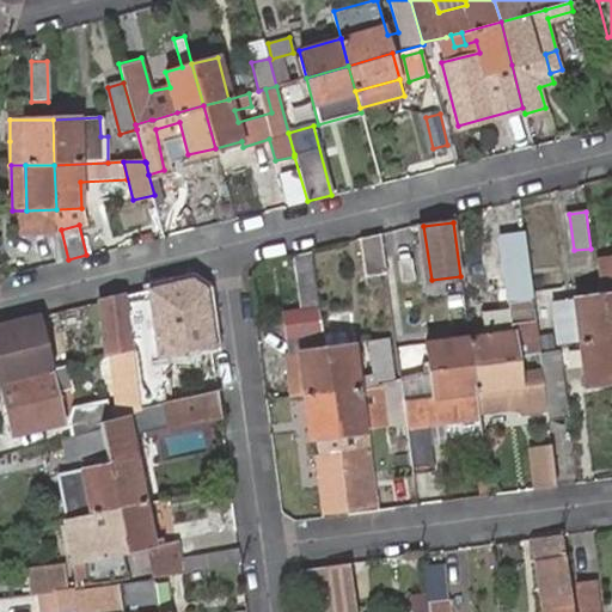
[(381,233),(361,238),(366,277),(387,275),(381,233)]
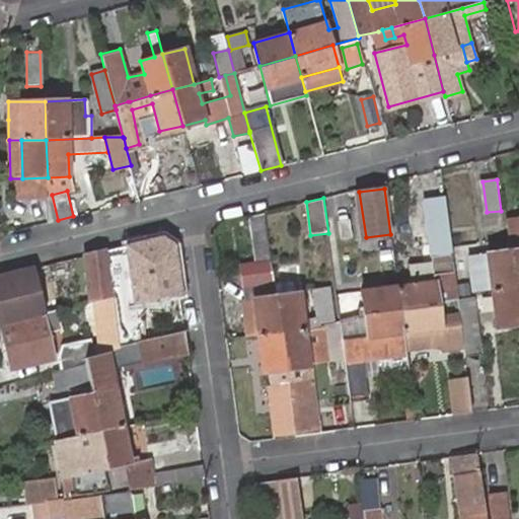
[(432,262),(434,276),(454,274),(446,198),(425,200),(432,262)]
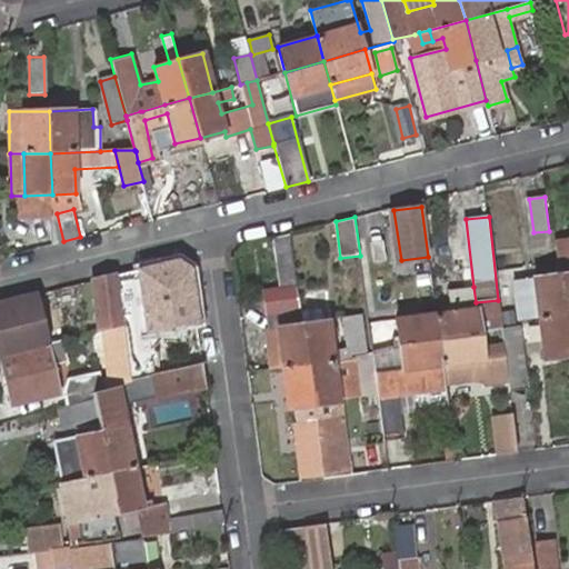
[(266,343),(270,367),(285,365),(309,361),(303,321),(290,231),(277,235),(282,288),(267,290),(270,312),(293,310),(296,323),(279,326),(281,340),(266,343)]
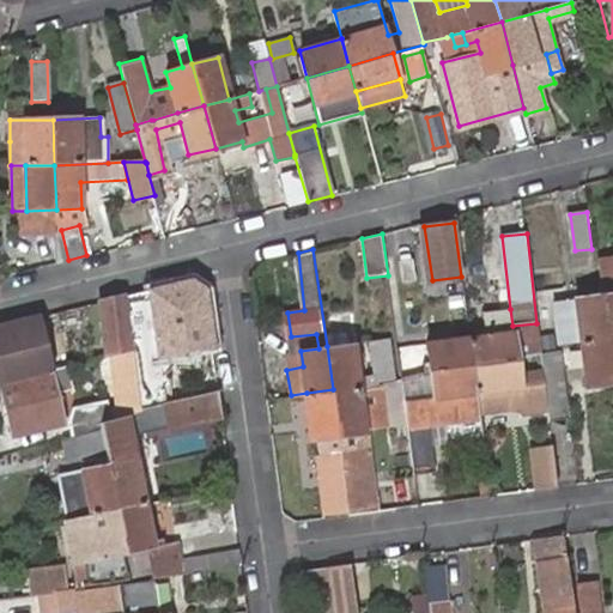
[(612,260),(598,262),(602,296),(608,340),(612,339),(612,260)]
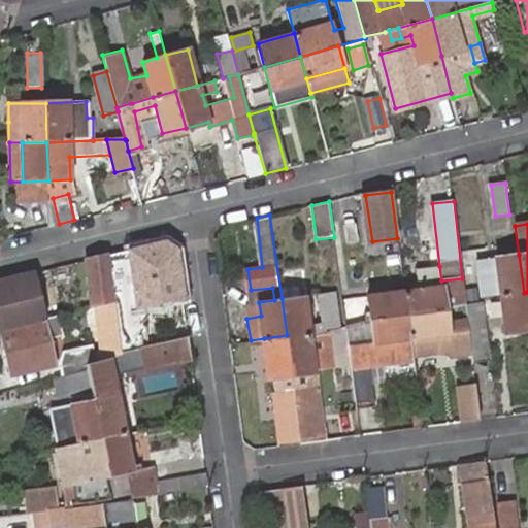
[(162,240),(108,255),(116,302),(123,352),(137,348),(144,345),(139,304),(158,301),(158,306),(171,304),(170,297),(184,296),(176,250),(162,240)]
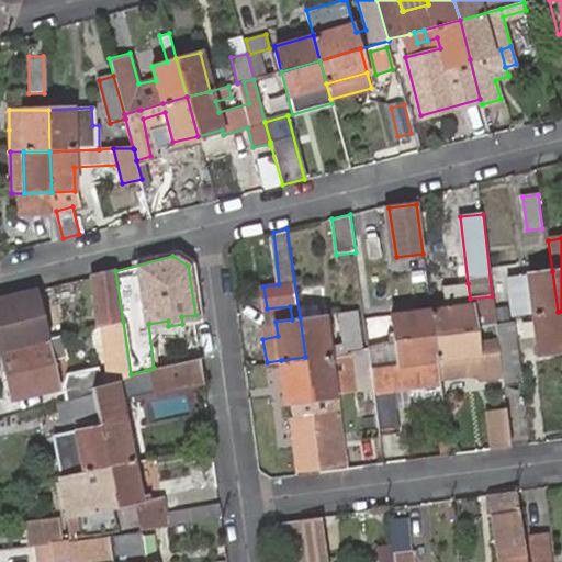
[(104,325),(114,323),(123,322),(115,271),(97,276),(91,277),(96,317),(102,316),(103,325),(104,325)]
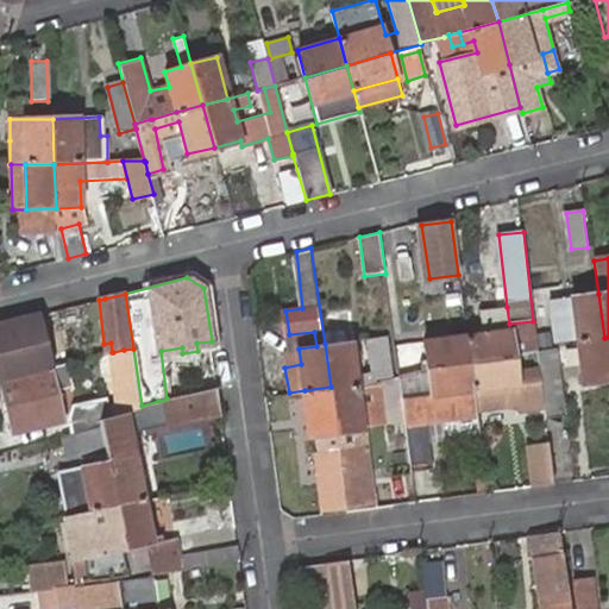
[(604,338),(598,294),(554,300),(560,346),(578,341),(604,338)]
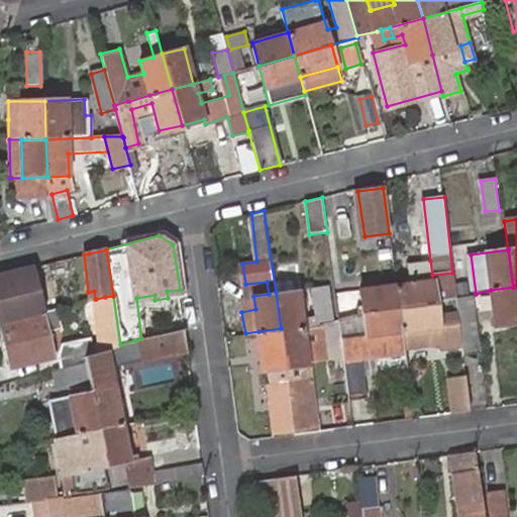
[(410,283),(397,285),(400,306),(437,302),(442,301),(456,300),(452,273),(432,275),(430,261),(408,263),(410,283)]
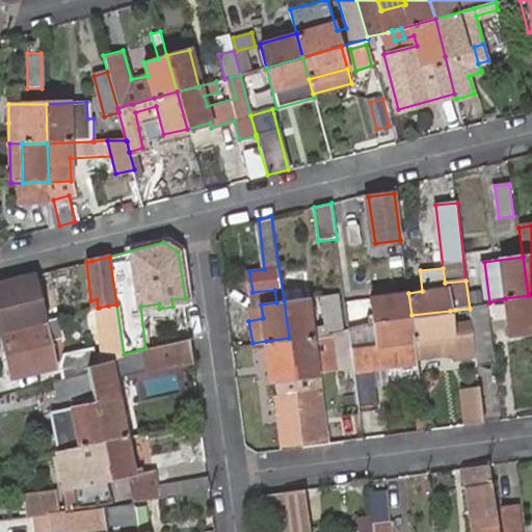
[(0,284),(0,325),(1,331),(45,321),(33,276),(0,284)]
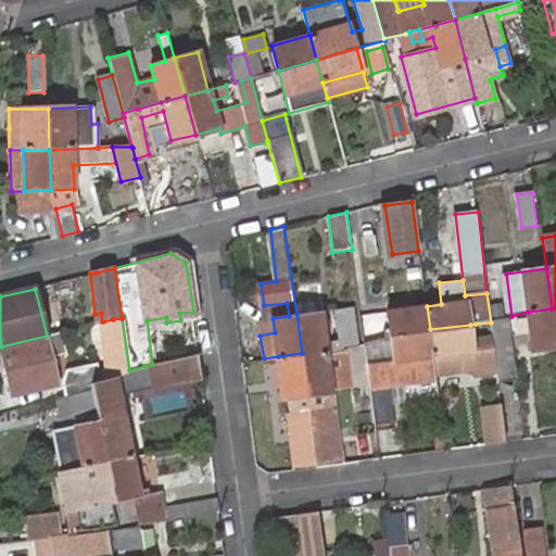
[(287,303),(264,305),(266,318),(273,318),(289,316),(287,303)]
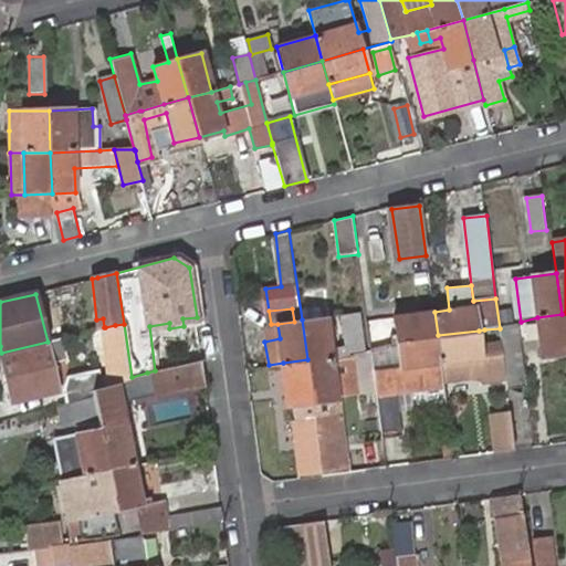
[(326,316),(302,320),(307,359),(332,356),(371,349),(366,312),(342,316),(346,342),(331,344),(326,316)]
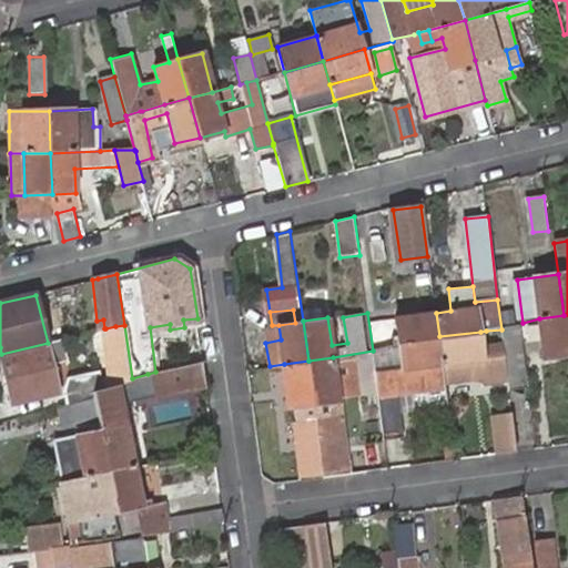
[(439,336),(436,313),(396,317),(399,342),(439,336)]
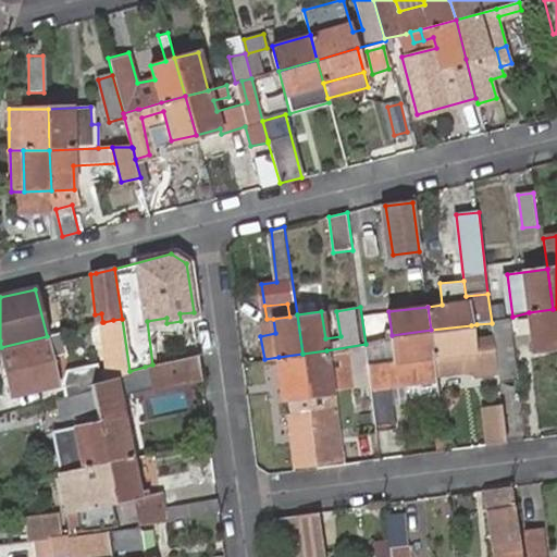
[(556,348),(556,342),(553,309),(529,312),(535,351),(556,348)]
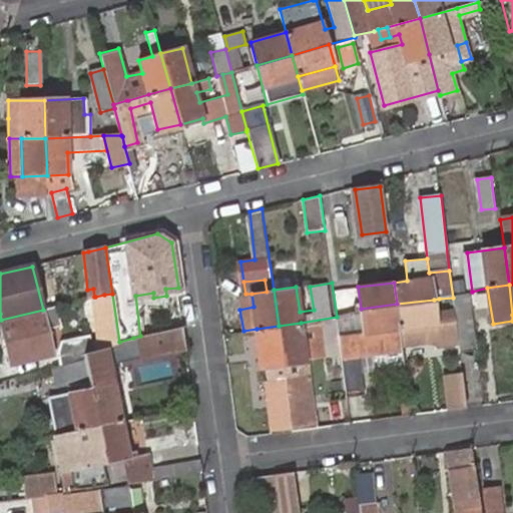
[(469,293),(454,297),(460,344),(461,351),(476,349),(469,293)]
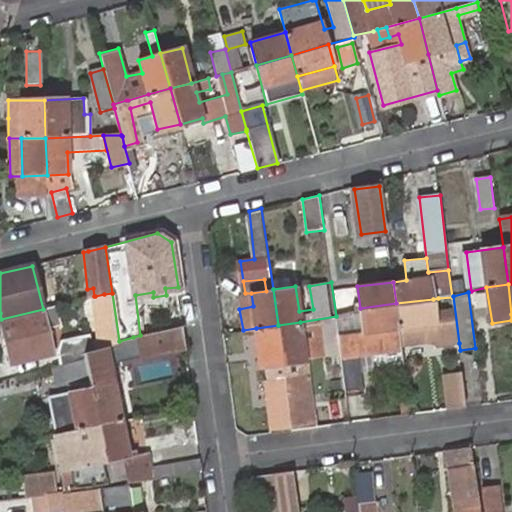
[(84,351),(107,344),(118,341),(119,341),(112,293),(104,294),(105,299),(95,301),(99,338),(91,341),(89,335),(61,341),(58,351),(63,366),(86,360),(84,351)]
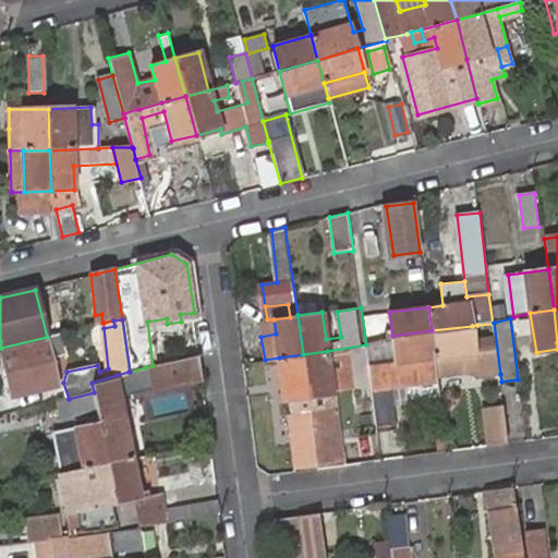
[(258,322),(261,337),(276,334),(274,319),(267,319),(258,322)]
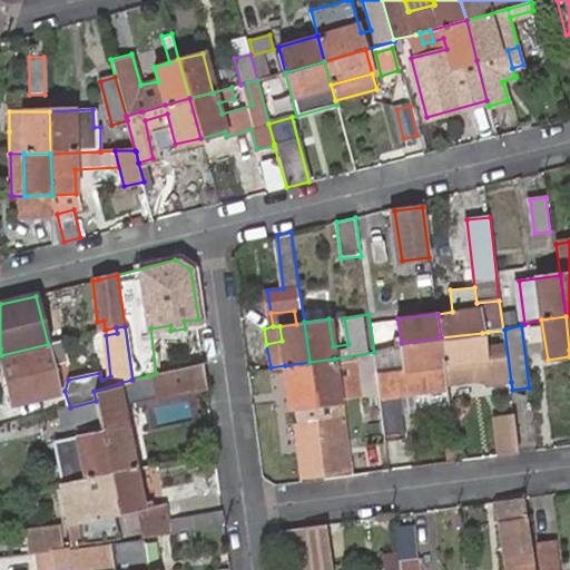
[(105,330),(95,333),(99,373),(101,380),(110,376),(106,335),(106,330),(105,330)]
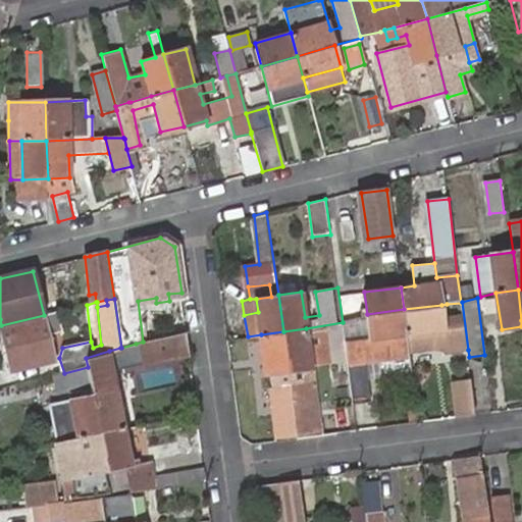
[(404,309),(409,350),(444,345),(445,352),(468,350),(462,302),(461,303),(447,304),(441,305),(404,309)]
